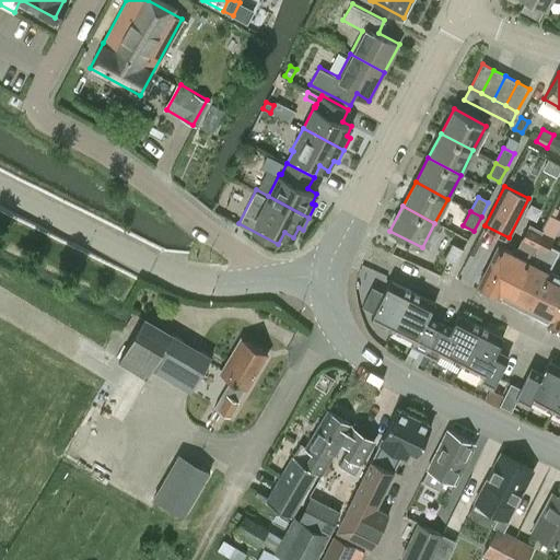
[(529,224),(515,253),(499,245),(478,283),(499,294),(500,293),(510,298),(539,237),(538,237),(540,233),(541,231),(529,224)]
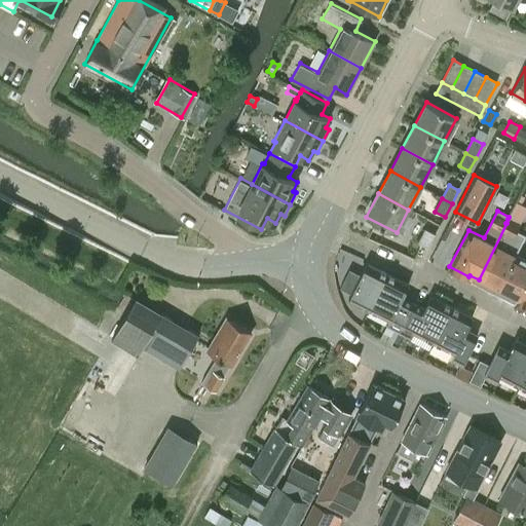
[(505,223),(506,223),(479,279),(498,290),(516,254),(525,234),(516,229),(519,224),(508,219),(505,223)]
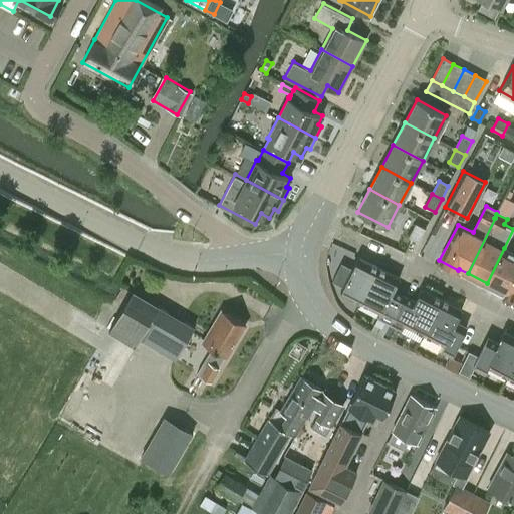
[(419,240),(426,227),(416,222),(410,236),(419,240)]
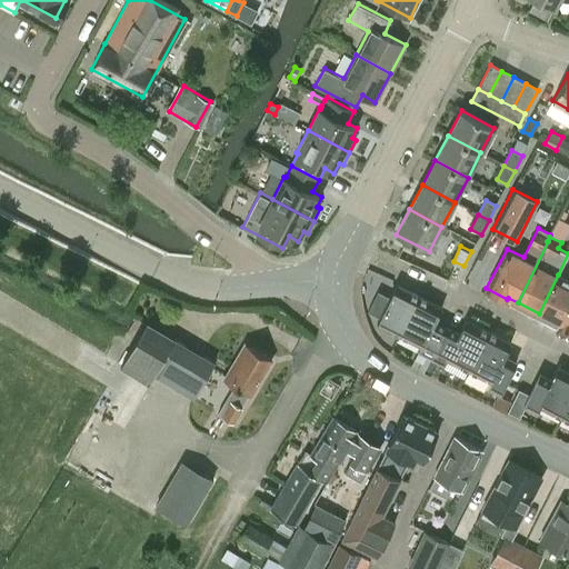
[(568,279),(568,280),(558,275),(539,313),(559,323),(568,302),(568,279)]
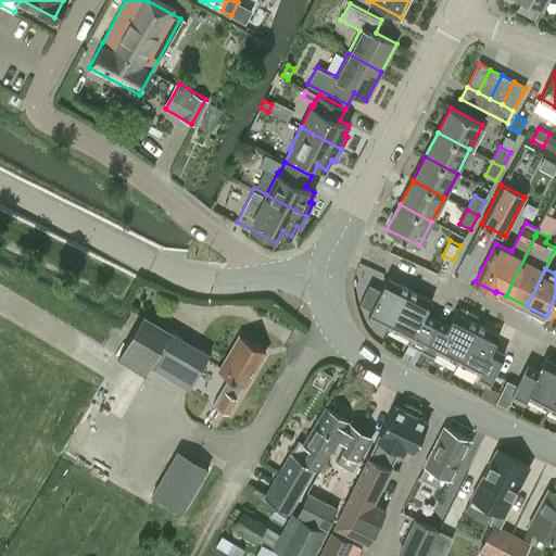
[(390,327),(409,289),(388,279),(381,291),(378,299),(366,293),(361,304),(371,310),(368,316),(390,327)]
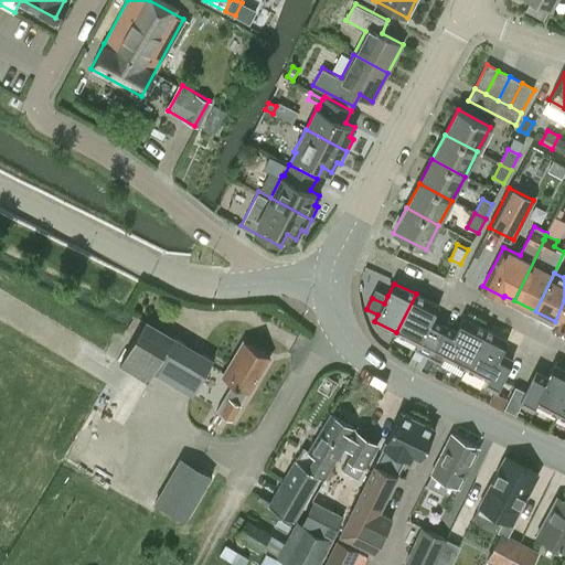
[(396,332),(418,343),(416,350),(428,356),(440,332),(428,326),(433,318),(438,306),(416,294),(396,332)]
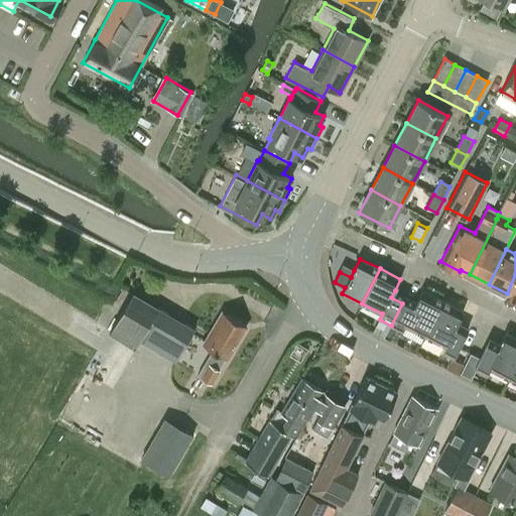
[(515,274),(507,293),(507,294),(515,299),(515,274)]
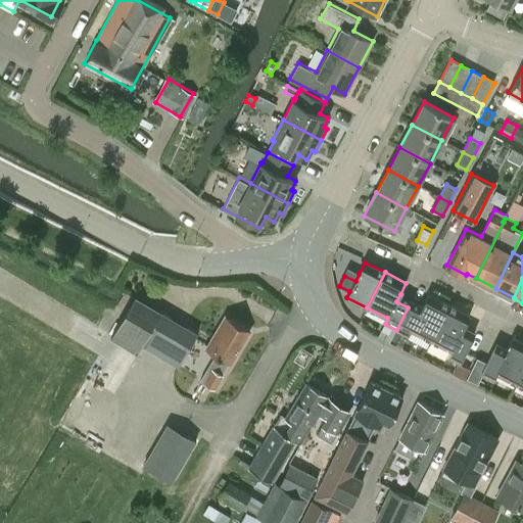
[(199,332),(161,310),(136,294),(112,334),(139,349),(144,341),(181,364),(199,332)]
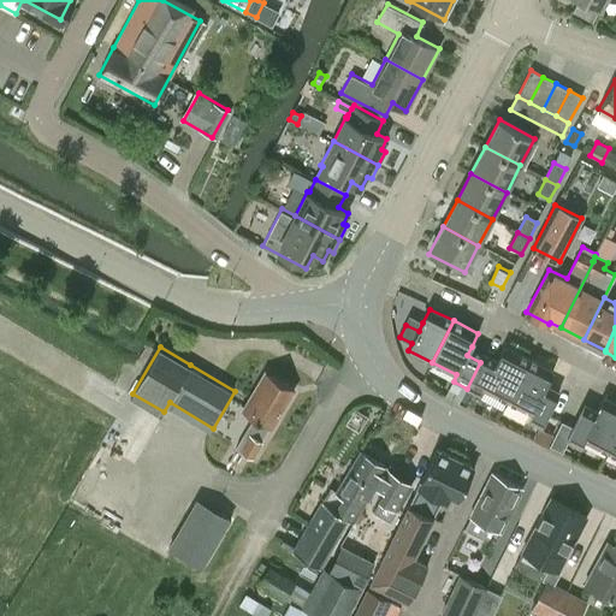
[(493,368),(480,362),(467,389),(480,396),(484,389),(508,401),(529,359),(504,347),(493,368)]
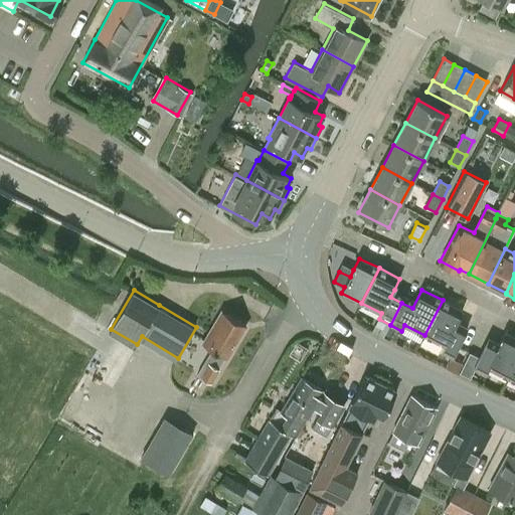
[(464,310),(443,300),(424,335),(457,350),(464,334),(454,329),(464,310)]
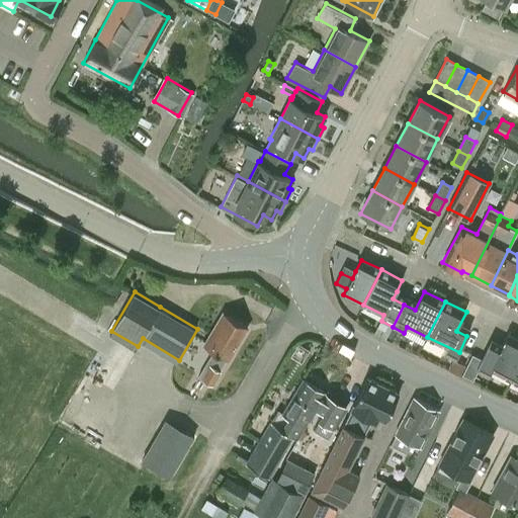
[(230,356),(248,325),(226,312),(206,343),(216,348),(210,357),(213,358),(206,371),(202,369),(200,374),(213,382),(222,368),(229,355),(230,356)]
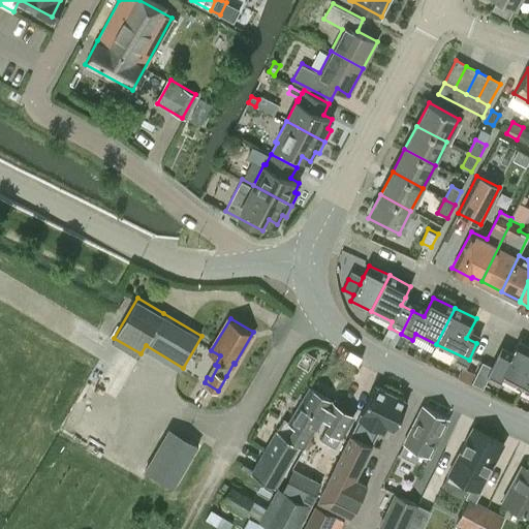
[(523,386),(528,374),(528,345),(519,341),(510,360),(498,354),(493,366),(487,377),(499,382),(502,377),(523,386)]
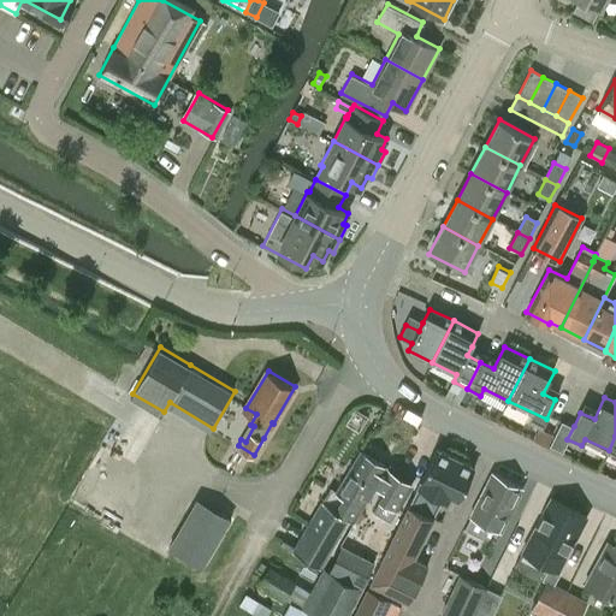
[(561,420),(555,433),(567,439),(574,426),(561,420)]
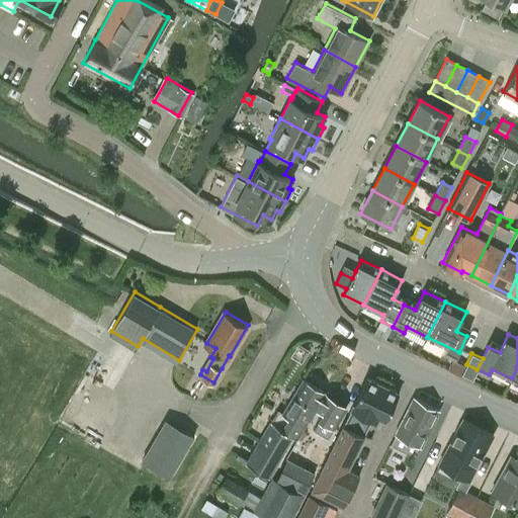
[(450,358),(446,368),(459,374),(463,365),(450,358)]
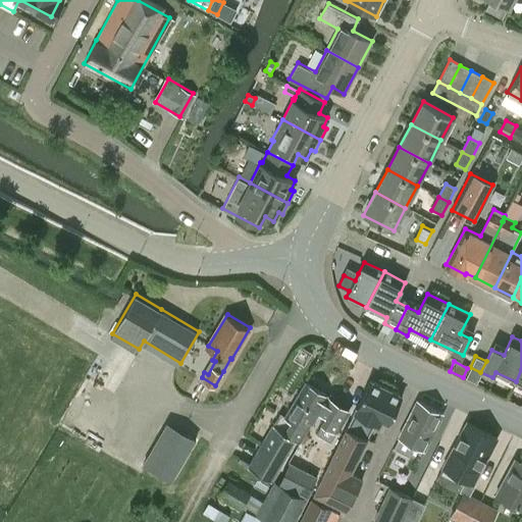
[(371,377),(313,490),(346,507),(362,476),(351,470),(367,436),(365,434),(372,419),(379,423),(382,417),(389,421),(404,394),(371,377)]
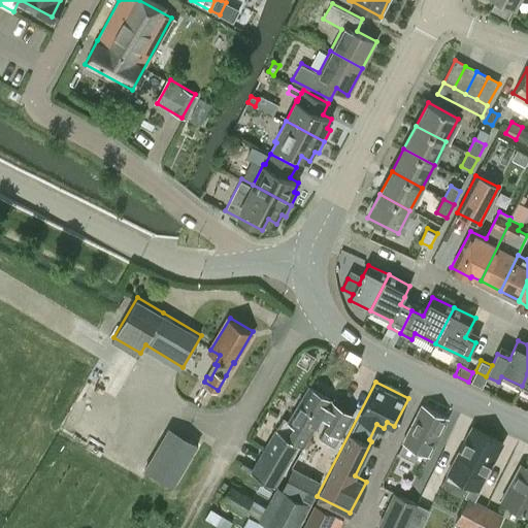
[(310,385),(300,402),(323,416),(321,419),(327,423),(324,428),(340,437),(343,432),(344,431),(349,423),(345,421),(352,410),(342,405),(344,403),(334,397),(333,399),(332,399),(333,398),(310,385)]
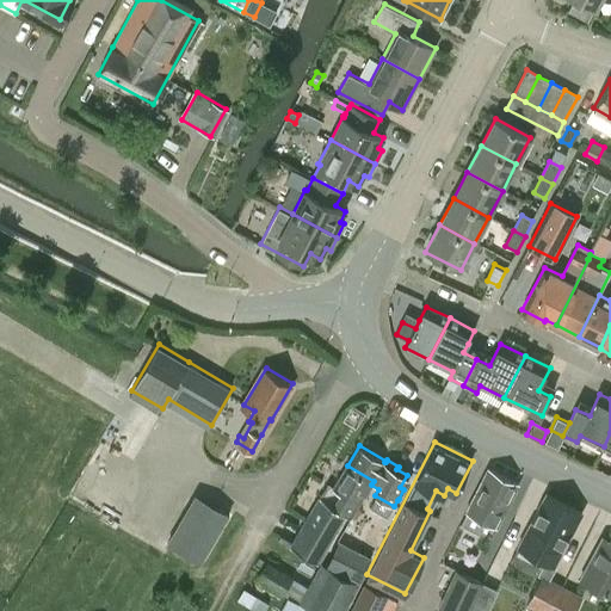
[(329,482),(291,544),(319,561),(349,512),(352,514),(371,485),(374,481),(347,466),(335,486),(329,482)]
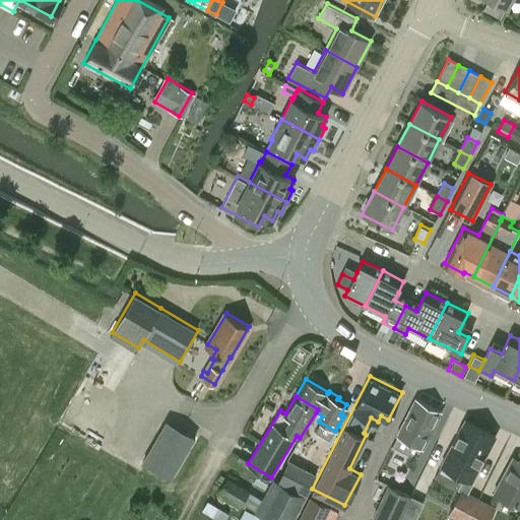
[(397,434),(398,435),(392,446),(415,458),(421,446),(423,447),(442,410),(416,397),(397,434)]
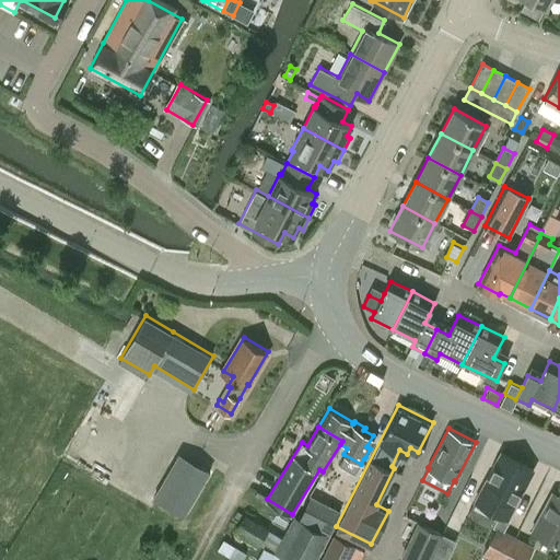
[(483,552),(499,559),(503,559),(516,536),(504,529),(512,516),(510,515),(535,468),(501,452),(476,500),(500,512),(493,525),(497,527),(483,552)]
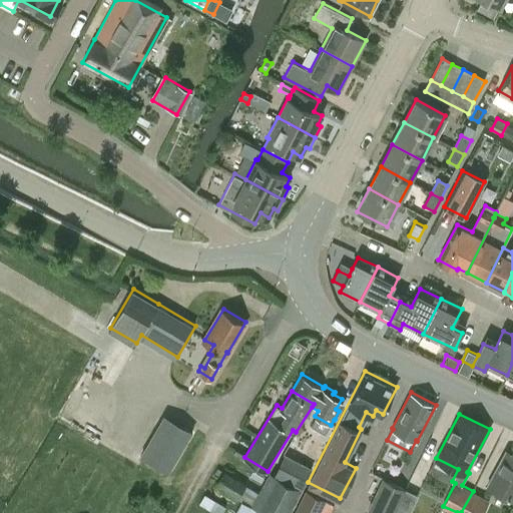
[(167,473),(192,431),(176,422),(170,433),(158,425),(140,456),(167,473)]
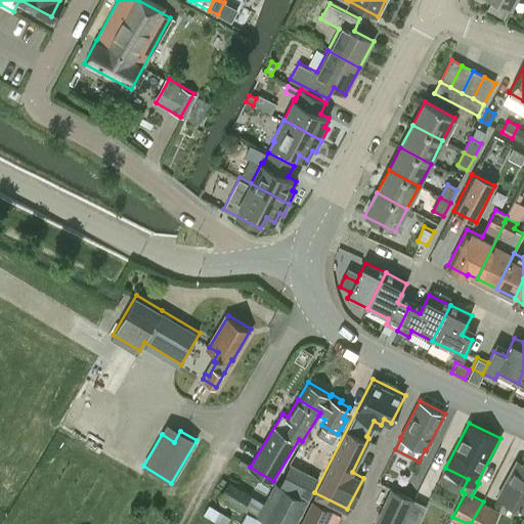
[(313,462),(324,469),(338,443),(326,437),(313,462)]
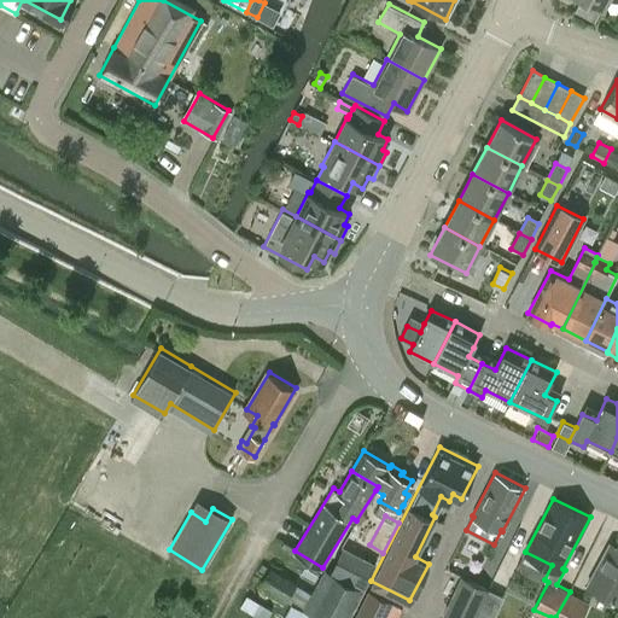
[(617,541),(616,547),(616,548),(610,560),(602,557),(588,584),(617,600),(617,541)]
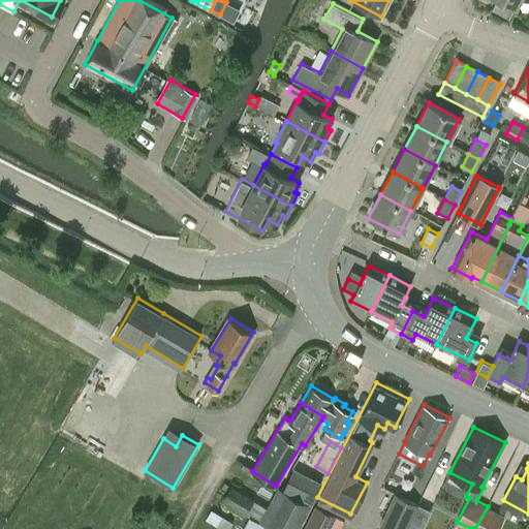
[(308,477),(300,495),(312,501),(320,484),(308,477)]
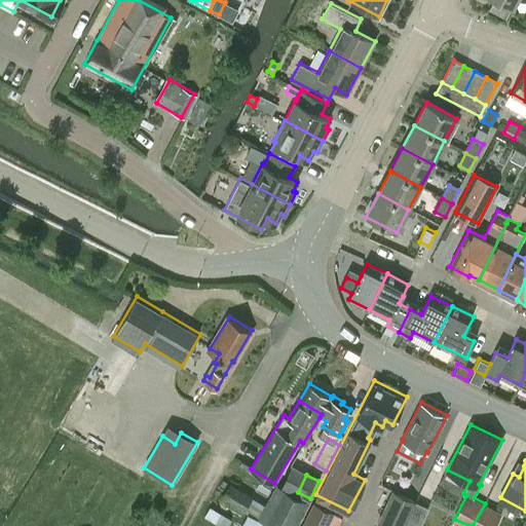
[(275,483),(258,518),(273,525),(297,525),(310,501),(275,483)]
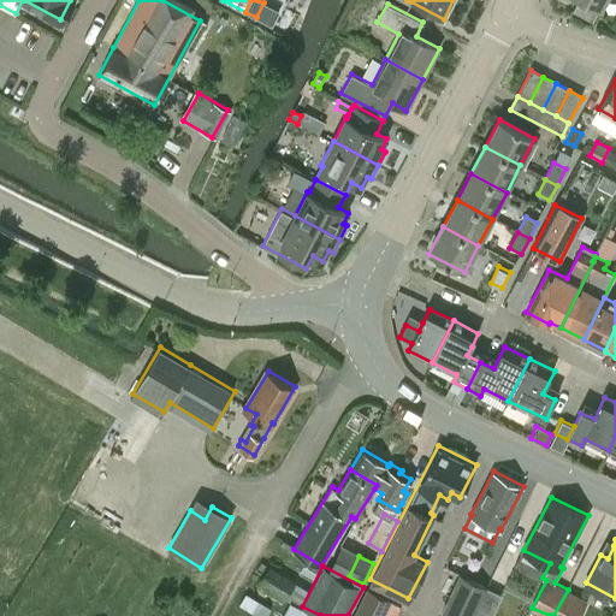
[(295,582),(270,567),(260,582),(286,598),(295,582)]
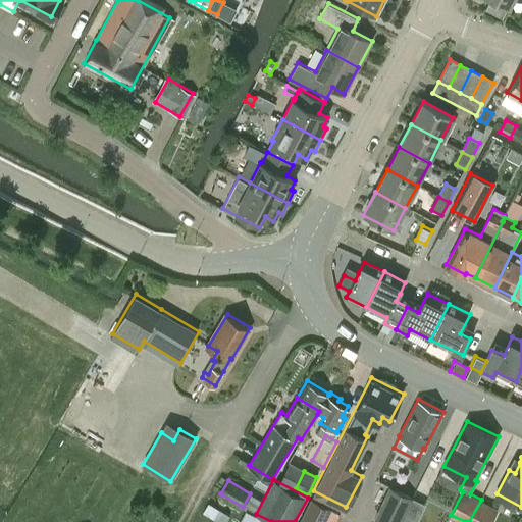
[(390,485),(385,497),(397,502),(392,512),(403,517),(413,496),(390,485)]
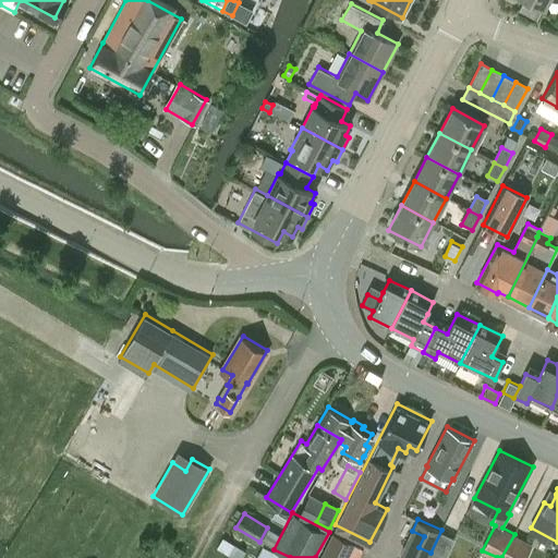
[(332,530),(317,557),(343,557),(353,541),(332,530)]
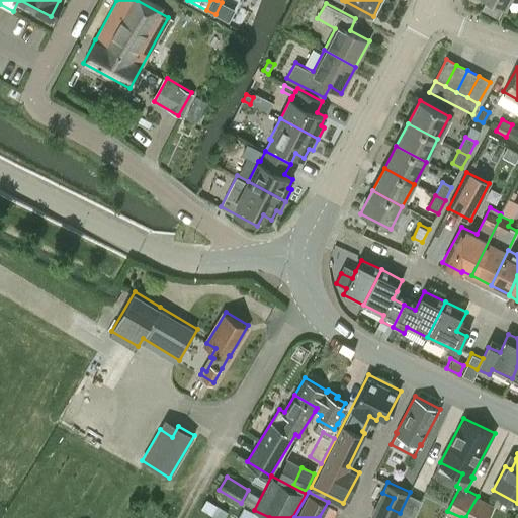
[(394,498),(382,493),(372,515),(378,517),(397,517),(400,513),(389,508),(394,498)]
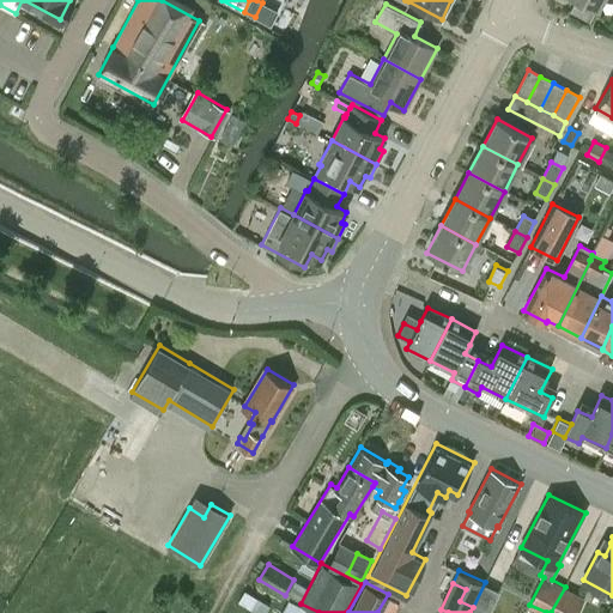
[(565,587),(551,612),(576,612),(586,598),(565,587)]
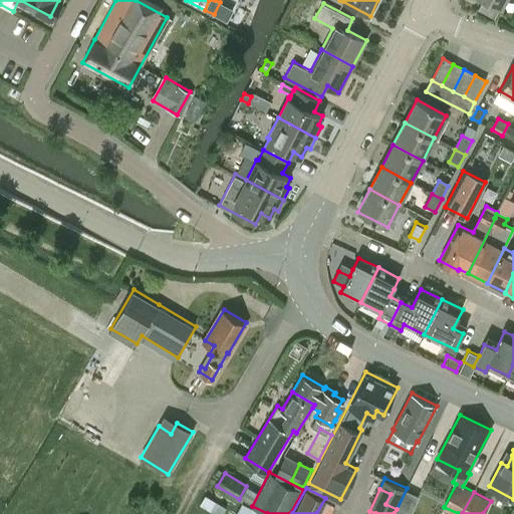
[(217,513),(222,513),(227,507),(207,494),(201,504),(217,513)]
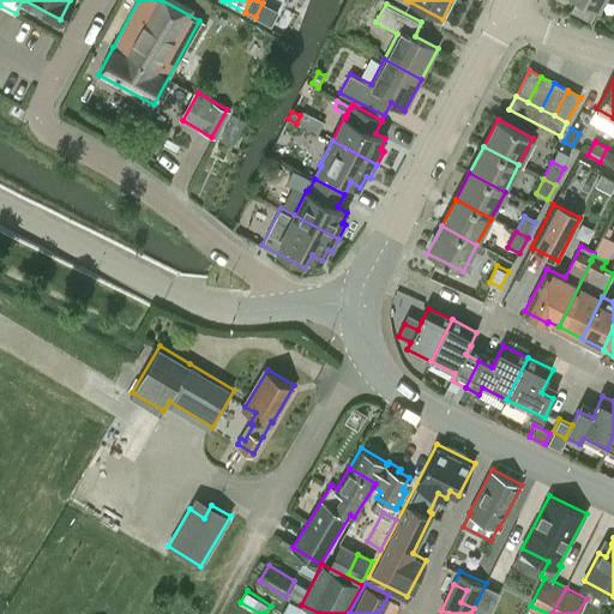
[(315,613),(289,600),(282,613),(315,613)]
